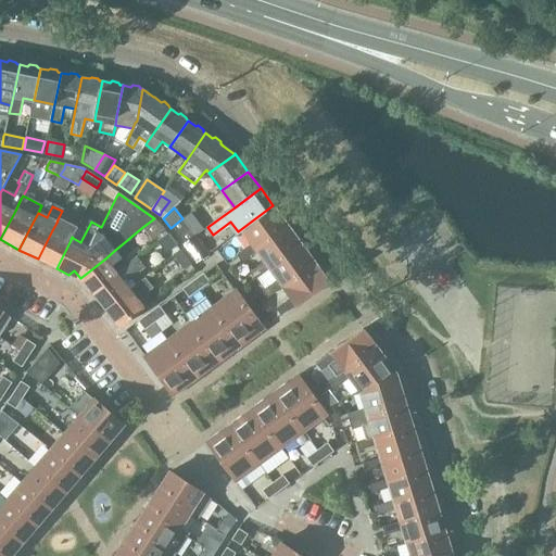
[(289,227),(275,209),(243,232),(252,243),(237,255),(241,262),(257,251),(289,227)]
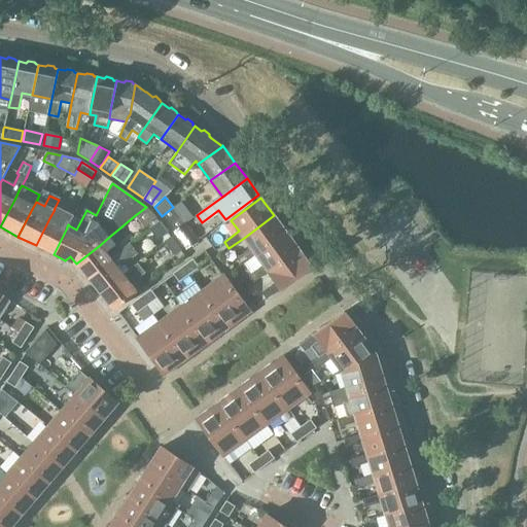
[(143,227),(153,220),(156,218),(146,207),(134,216),(143,227)]
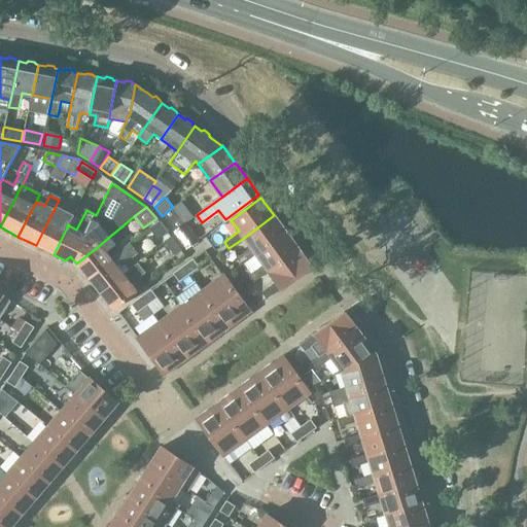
[(173,207),(162,216),(174,232),(177,230),(185,223),(173,207)]
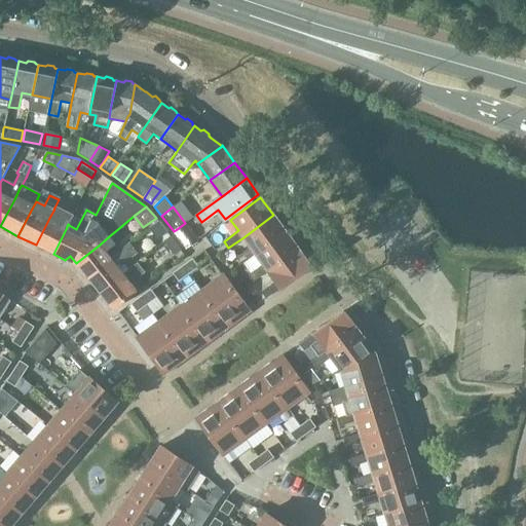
[(68,224),(69,225),(73,217),(54,208),(53,211),(49,218),(36,245),(53,254),(67,227),(67,226),(68,224)]
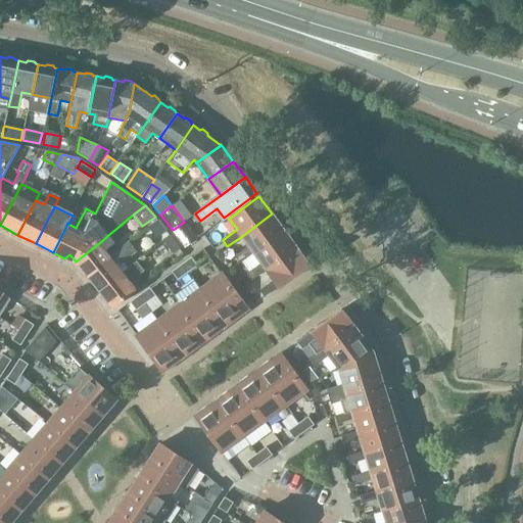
[(284,230),(272,214),(242,236),(249,246),(235,256),(239,264),(254,252),(284,230)]
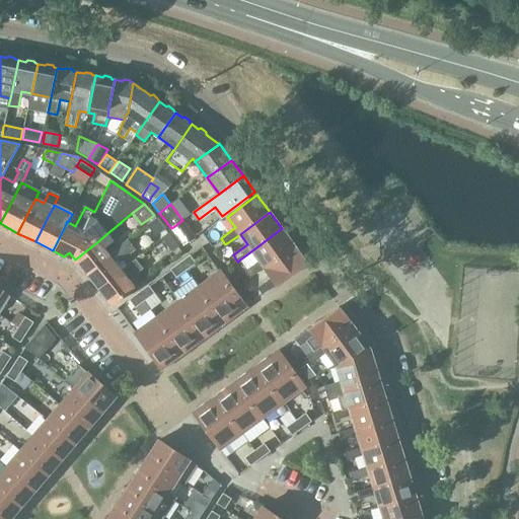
[(153,221),(147,226),(156,237),(162,232),(165,229),(157,218),(153,221)]
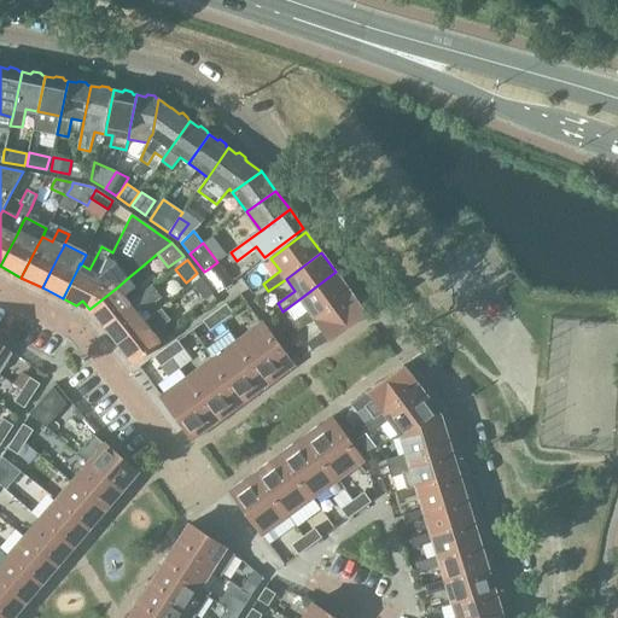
[(214,277),(223,269),(217,262),(208,269),(204,272),(209,280),(214,277)]
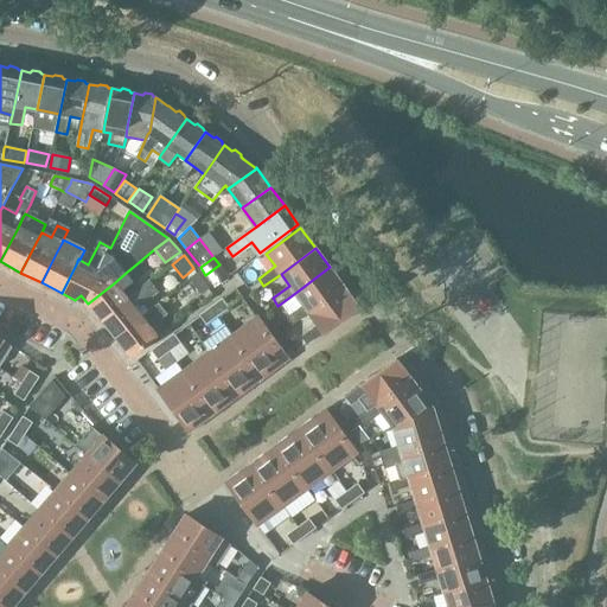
[(310,312),(344,287),(330,267),(295,293),(304,305),(287,318),(293,325),(310,312)]
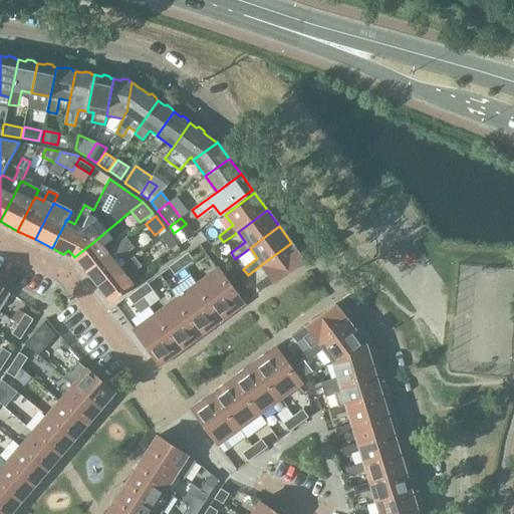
[(164,234),(160,237),(169,250),(174,247),(177,244),(167,231),(164,234)]
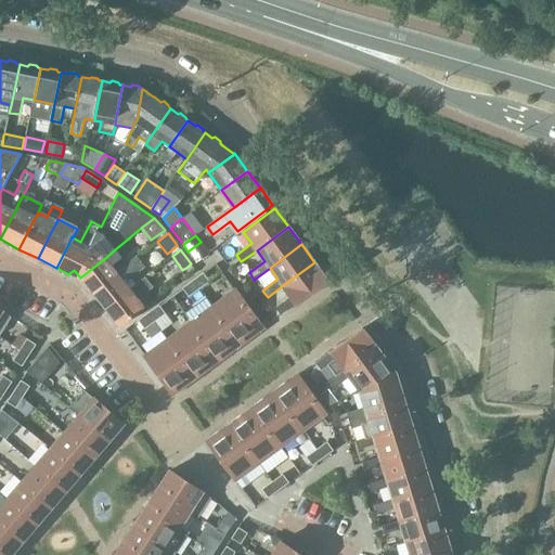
[(105,258),(80,278),(92,294),(117,273),(105,258)]
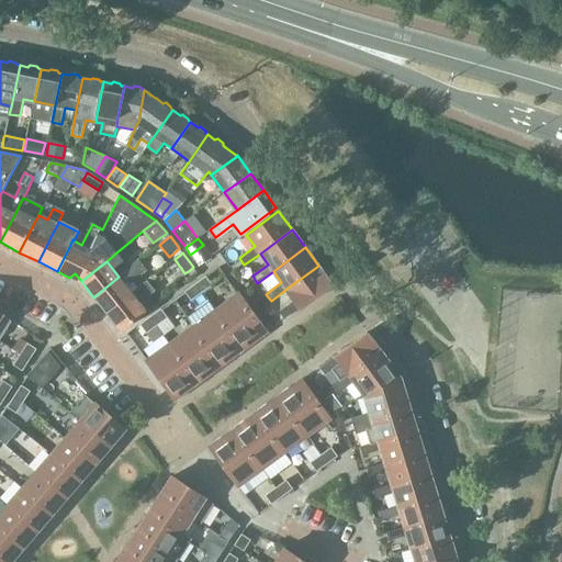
[(318,266),(287,290),(294,301),(279,312),(284,319),(300,307),(300,308),(333,284),(318,266)]
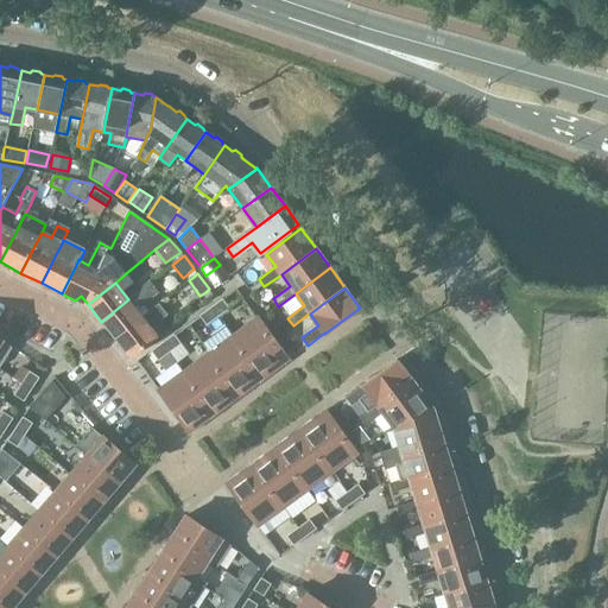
[(101,322),(115,340),(144,318),(128,299),(101,322)]
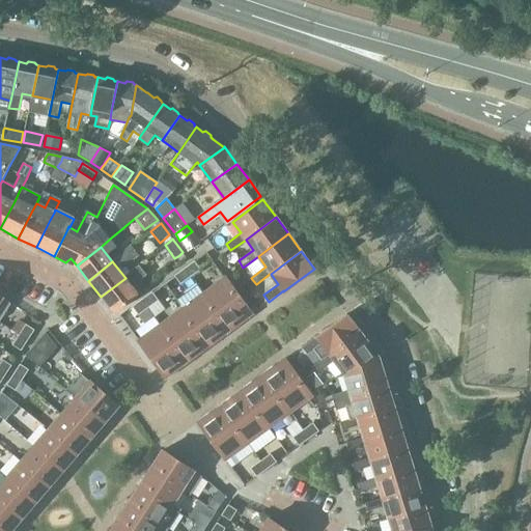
[(185,269),(190,277),(200,270),(194,261),(185,269)]
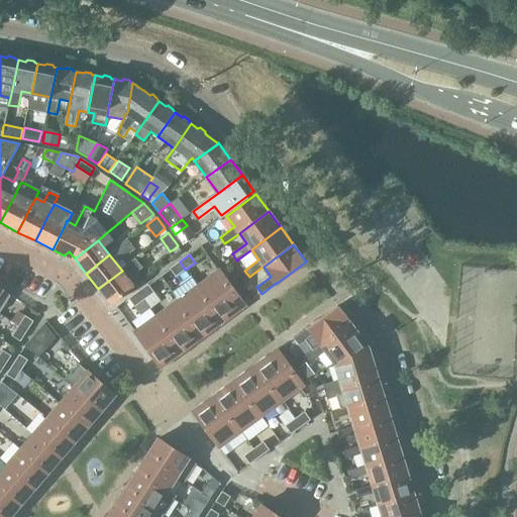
[(180,262),(170,269),(176,277),(185,270),(180,262)]
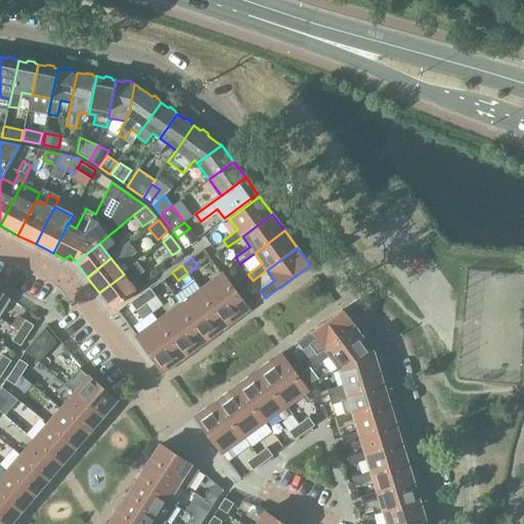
[(124,274),(99,293),(112,308),(136,290),(124,274)]
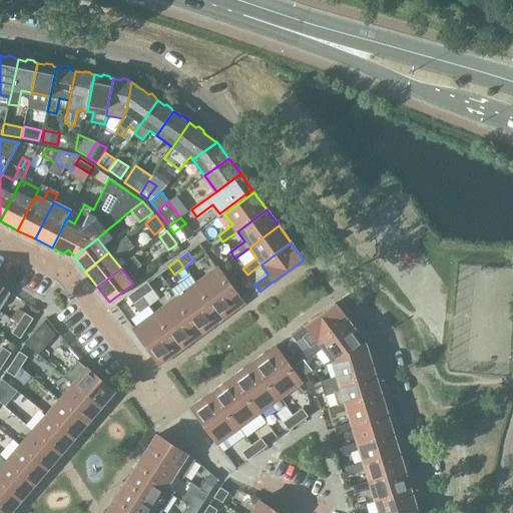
[(243,304),(217,269),(195,285),(221,320),(243,304)]
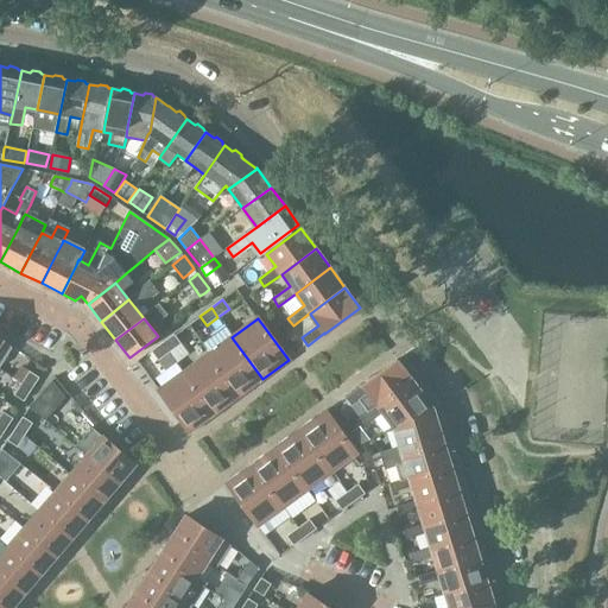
[(163,343),(170,353),(181,344),(175,335),(163,343)]
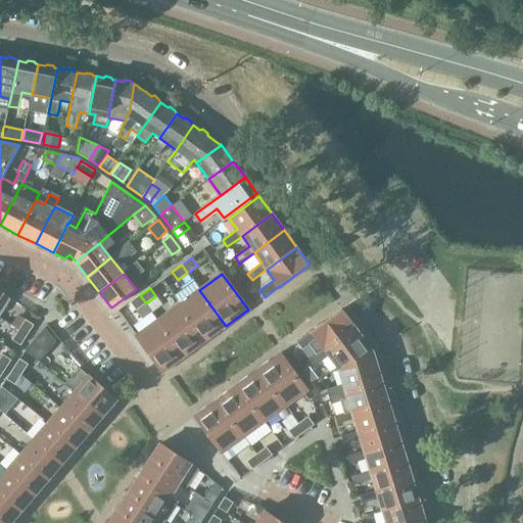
[(226,326),(199,290),(179,305),(205,341),(226,326)]
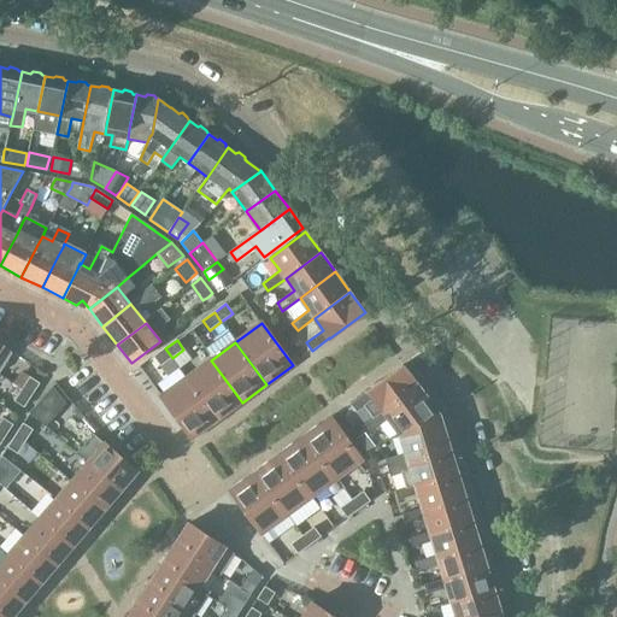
[(0,371),(12,352),(3,346),(0,344),(0,371)]
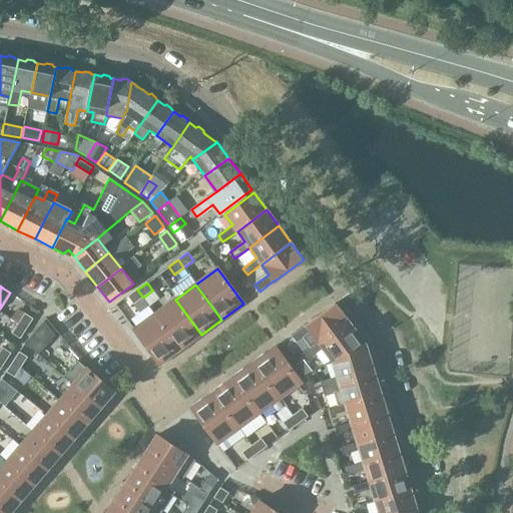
[(137,290),(127,297),(133,305),(143,298),(137,290)]
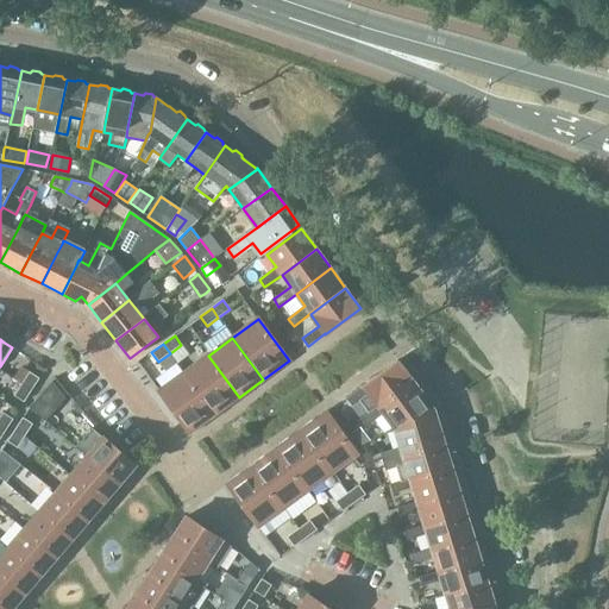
[(239,397),(208,356),(184,372),(215,415),(239,397)]
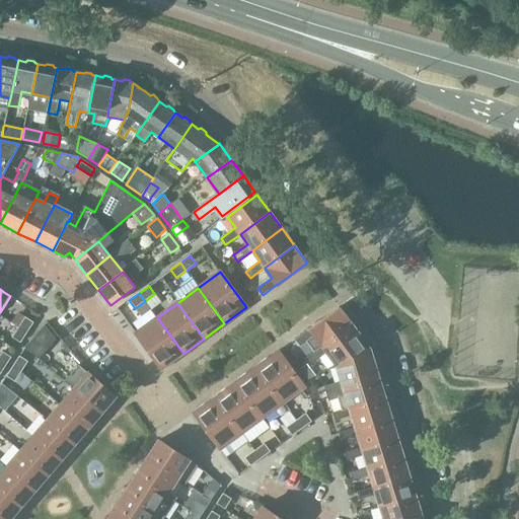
[(352,324),(339,307),(309,328),(296,340),(300,347),(314,336),(322,346),(352,324)]
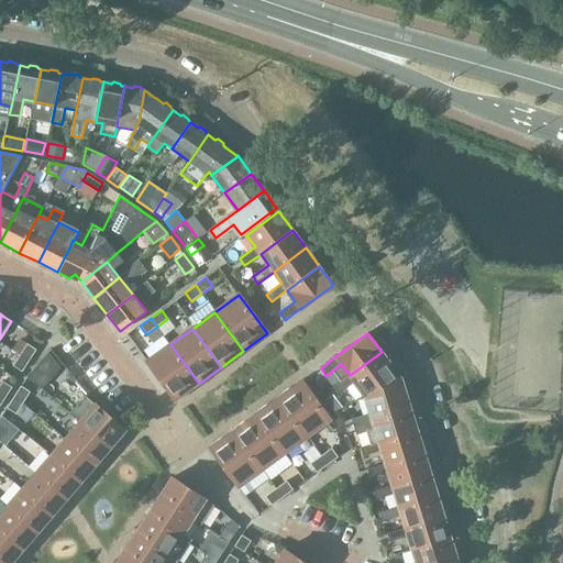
[(20,355),(30,361),(36,350),(28,344),(20,355)]
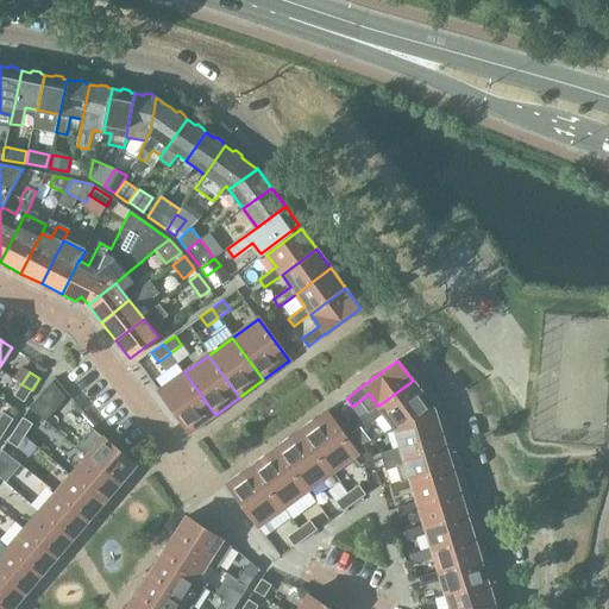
[(215,415),(184,372),(159,391),(189,433),(215,415)]
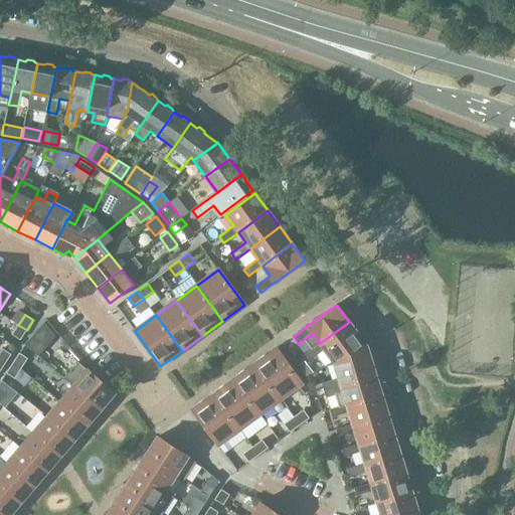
[(349,322),(320,343),(305,354),(310,360),(324,350),(334,363),(366,346),(349,322)]
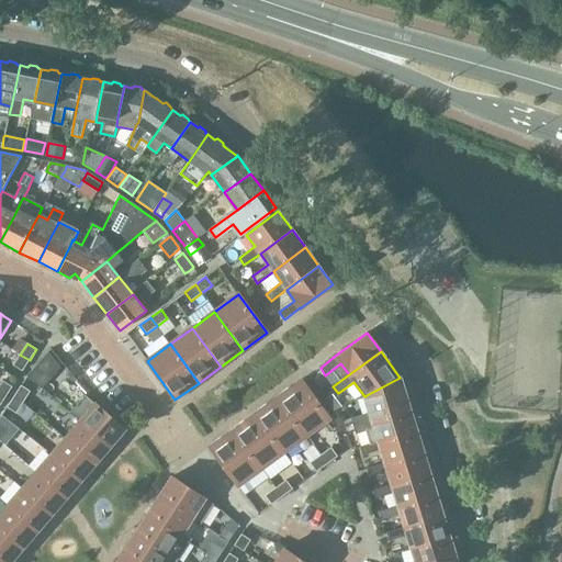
[(36,367),(27,377),(42,389),(60,368),(48,352),(36,367)]
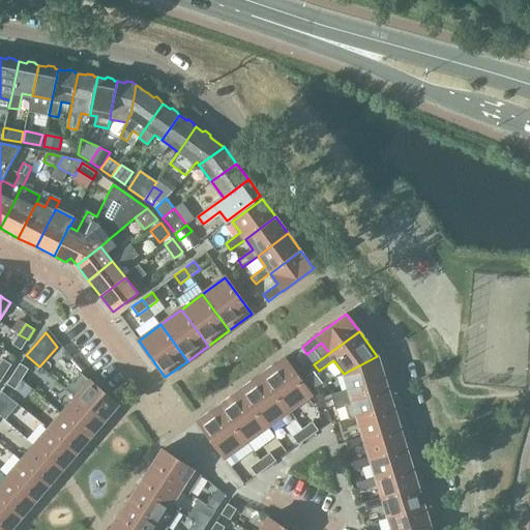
[(28,340),(19,334),(12,345),(21,350),(28,340)]
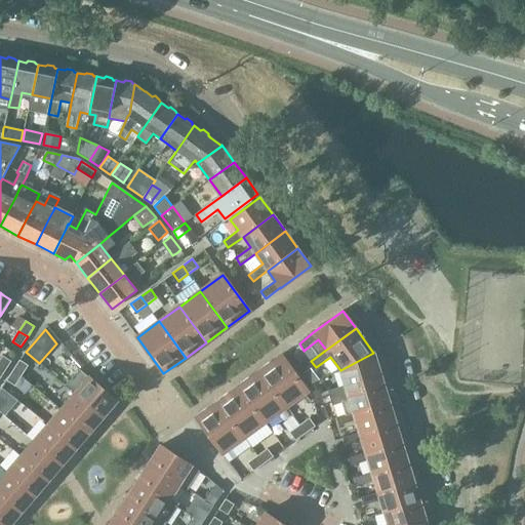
[(382,381),(373,353),(340,370),(346,386),(328,391),(330,398),(382,381)]
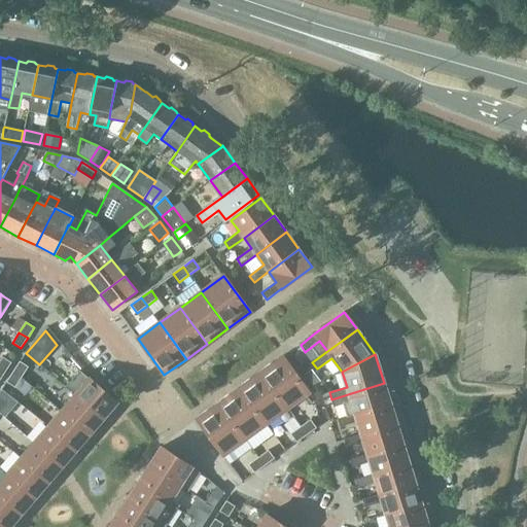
[(0,361),(0,370),(5,374),(11,363),(3,357),(0,361)]
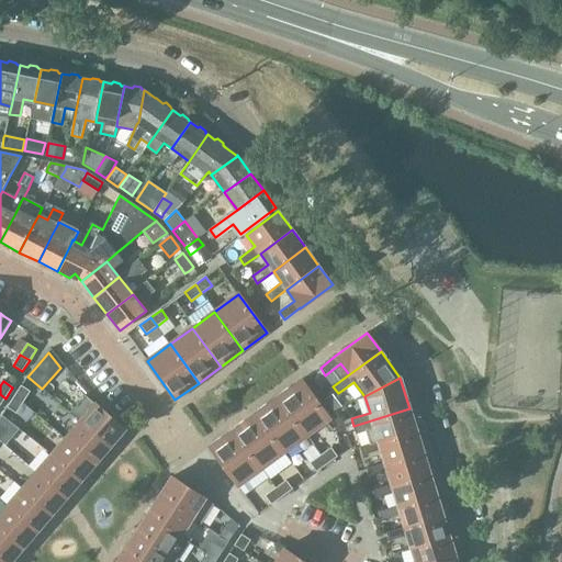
[(329,419),(301,381),(278,397),(306,437),(329,419)]
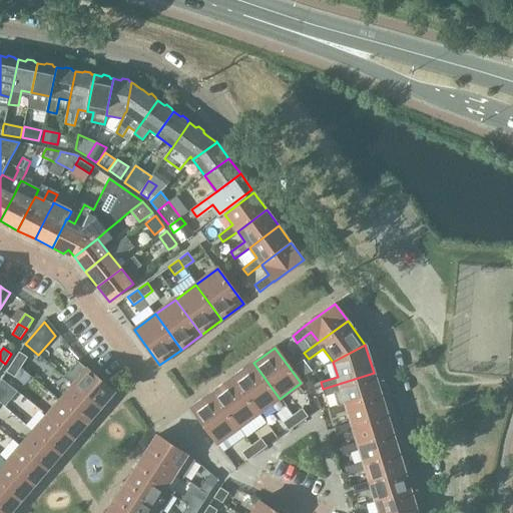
[(13,362),(21,368),(27,358),(19,352),(13,362)]
